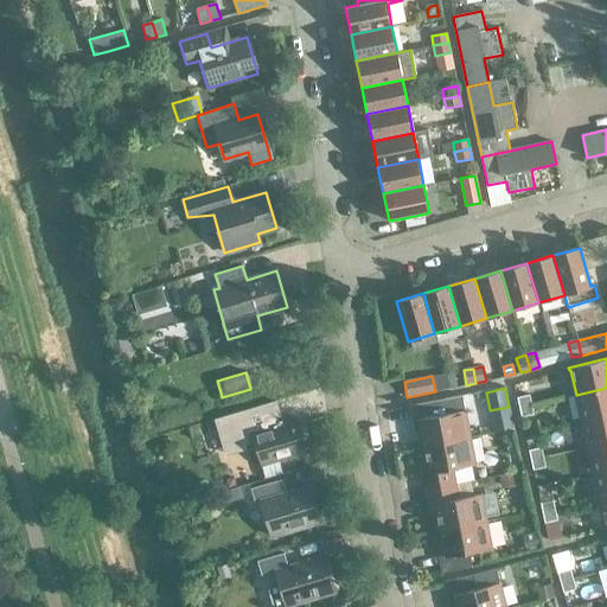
[(606,388),(576,395),(582,422),(606,415),(606,388)]
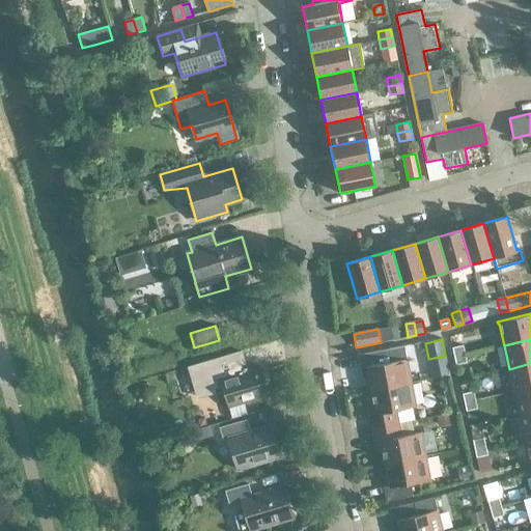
[(452,347),(454,357),(465,354),(463,345),(452,347)]
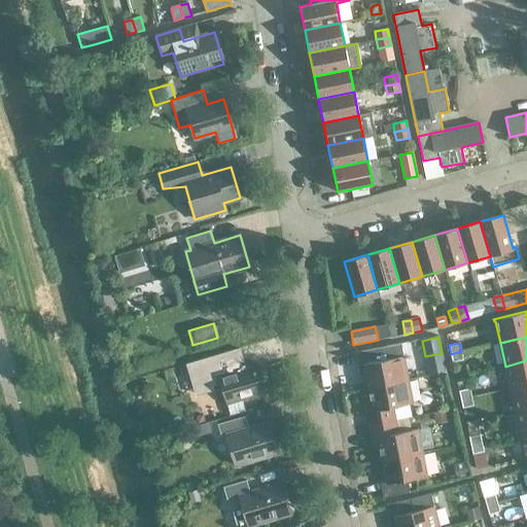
[(363,365),(367,388),(408,380),(403,356),(384,360),(381,348),(355,353),(357,366),(363,365)]
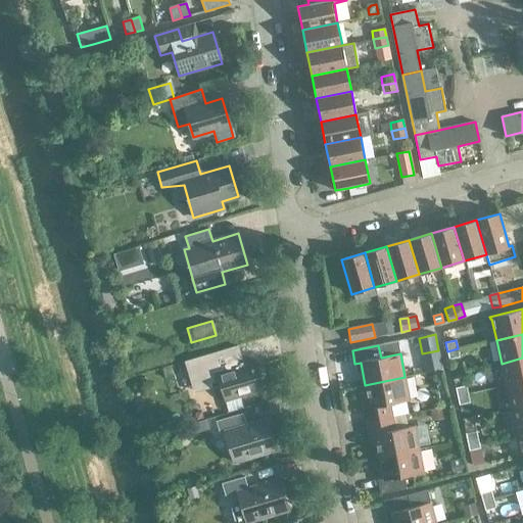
[(458,348),(447,351),(448,360),(460,358),(458,348)]
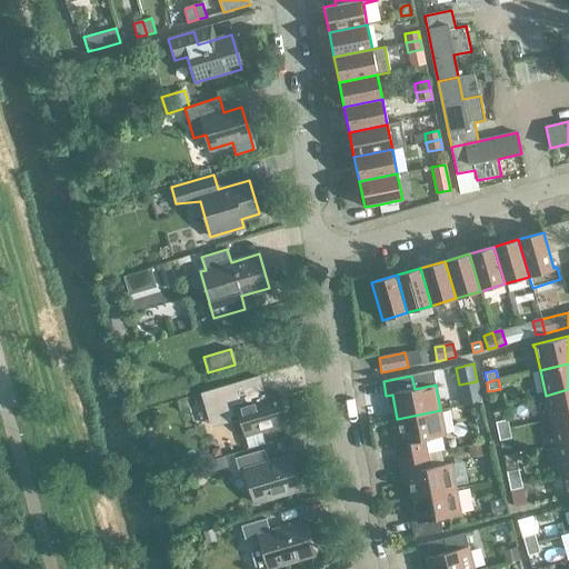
[(249,388),(215,398),(221,419),(238,415),(245,437),(288,423),(279,393),(253,401),(249,388)]
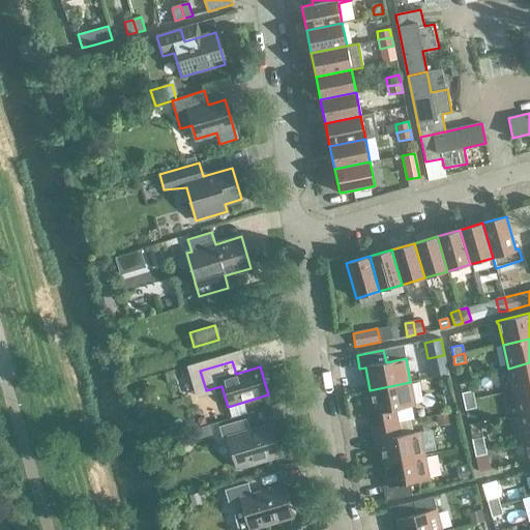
[(529,362),(508,369),(513,391),(529,387),(529,362)]
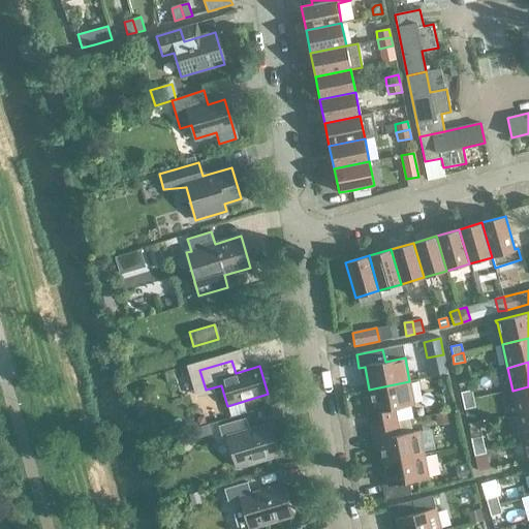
[(373,412),(368,413),(371,427),(397,422),(395,409),(414,405),(409,381),(369,390),(373,412)]
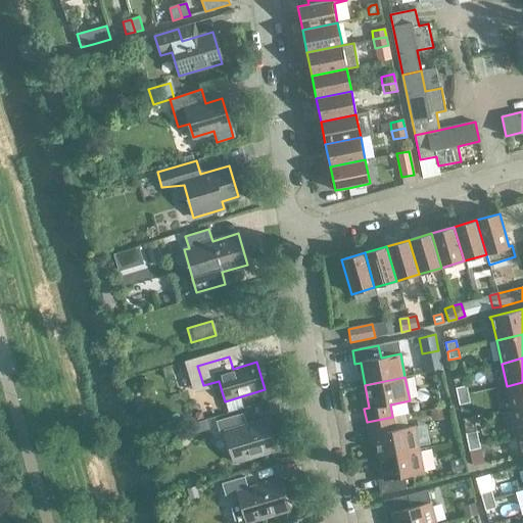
[(522,382),(507,386),(511,409),(522,406),(522,382)]
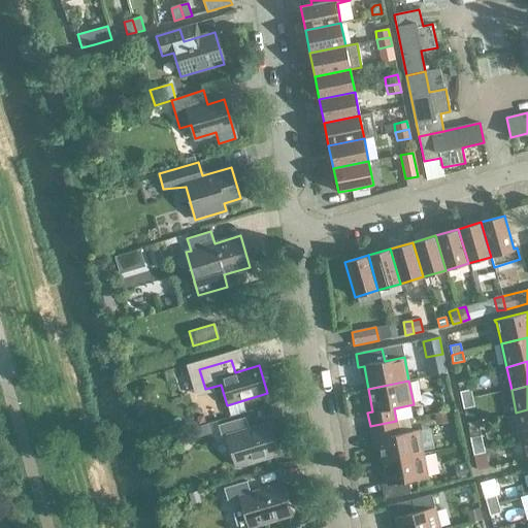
[(460,392),(461,400),(472,398),(470,389),(460,392)]
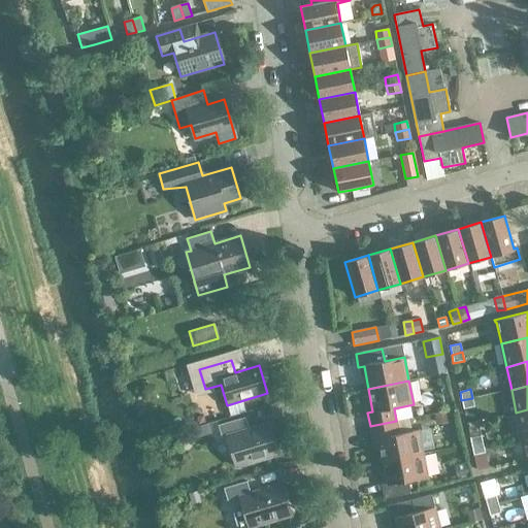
[(472,398),(461,400),(463,409),(474,406),(472,398)]
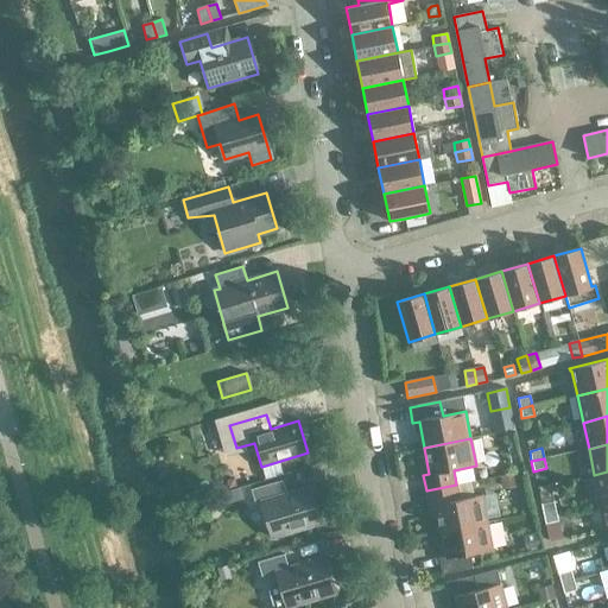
[(607,472),(594,475),(600,501),(607,499),(607,472)]
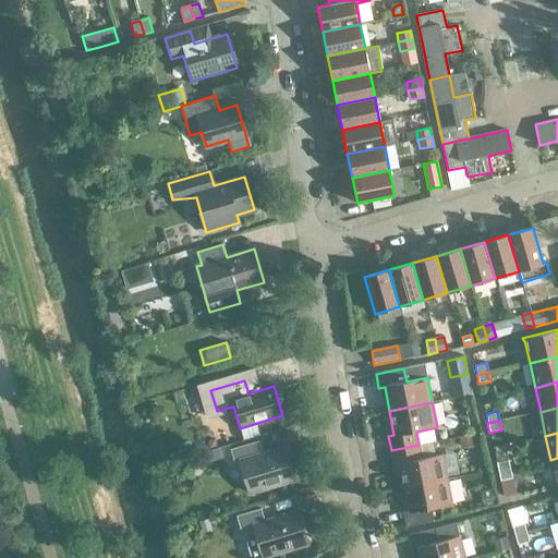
[(460,449),(474,447),(472,435),(458,437),(460,449)]
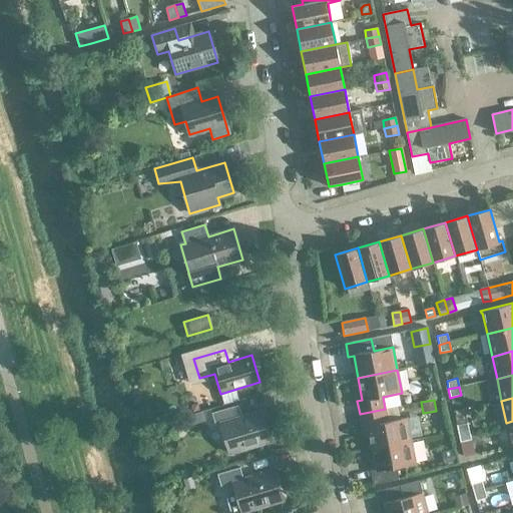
[(211,413),(214,426),(220,424),(229,454),(271,442),(262,411),(241,417),(238,405),(211,413)]
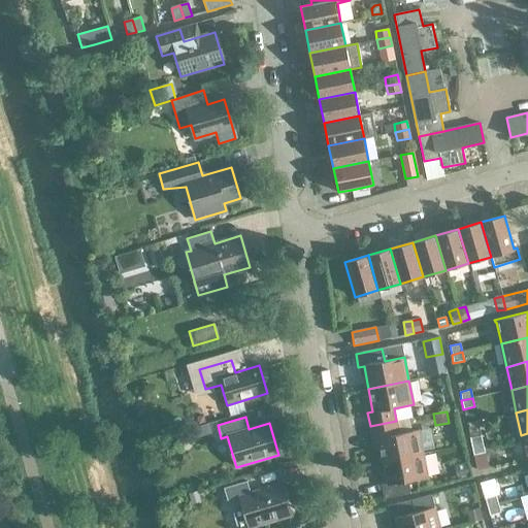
[(377,438),(383,461),(423,454),(419,430),(398,433),(396,421),(370,426),(372,439),(377,438)]
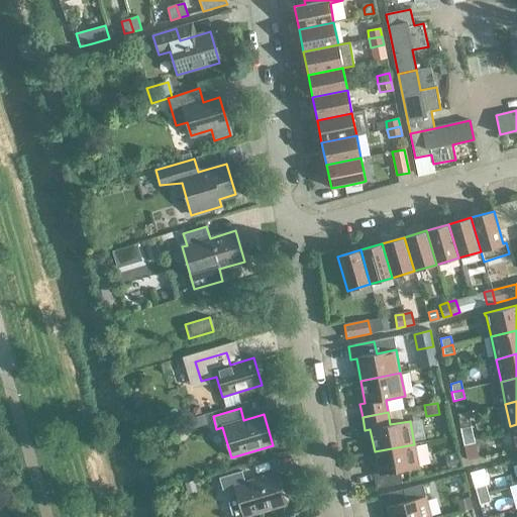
[(459,428),(461,437),(473,434),(471,426),(459,428)]
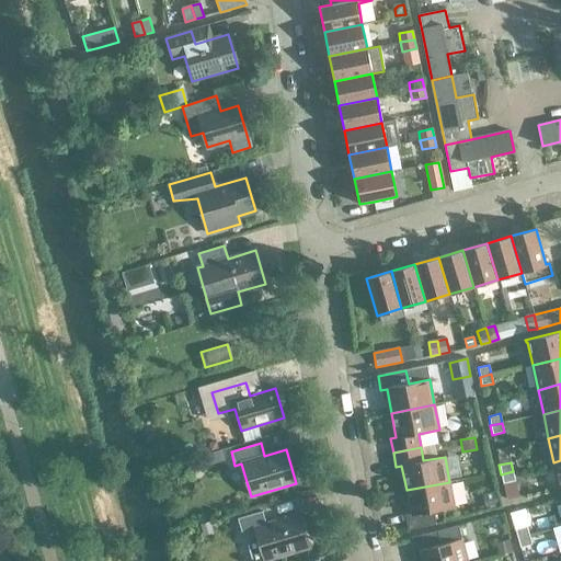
[(515,481),(513,471),(501,474),(503,483),(515,481)]
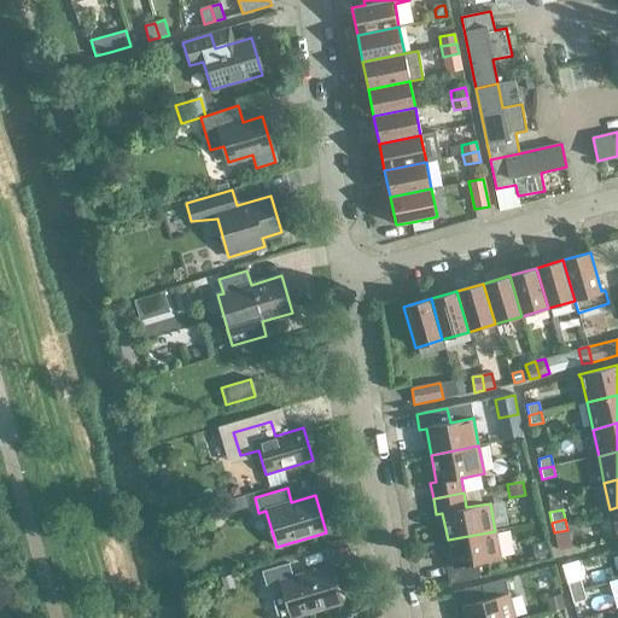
[(448,540),(450,554),(453,567),(447,569),(449,584),(481,578),(477,563),(501,559),(495,531),(448,540)]
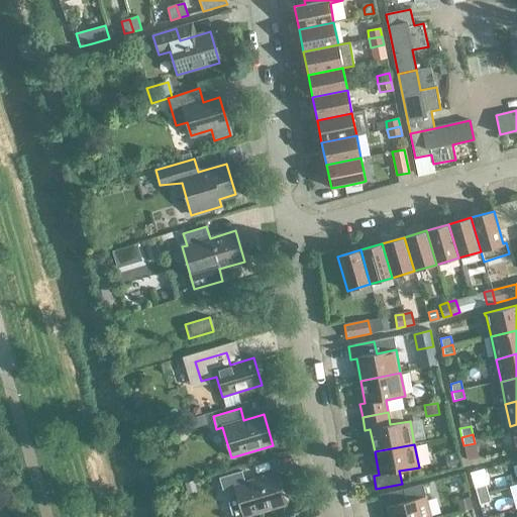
[(456,452),(444,455),(447,469),(459,466),(456,452)]
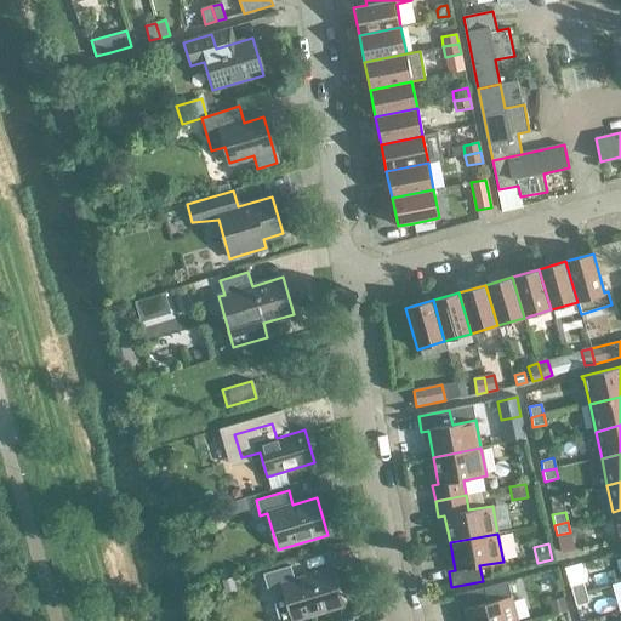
[(278,620),(291,616),(292,620),(342,607),(331,569),(295,580),(290,565),(262,574),(267,590),(281,585),(284,593),(277,596),(273,602),(278,620)]
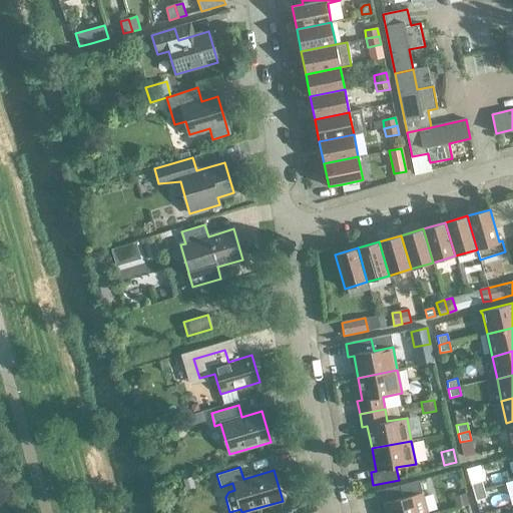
[(187,479),(184,480),(187,489),(190,488),(195,486),(192,478),(187,479)]
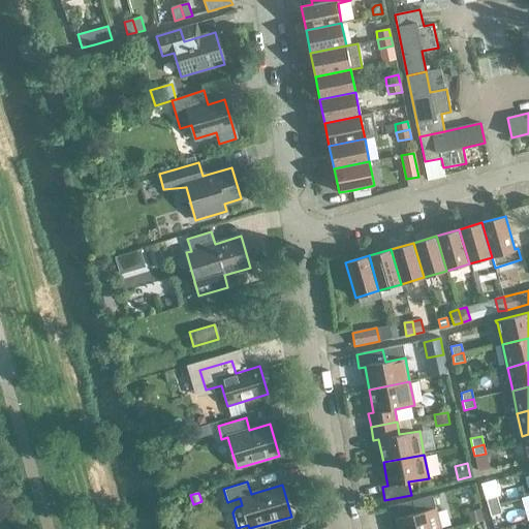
[(440,528),(432,496),(386,508),(391,521),(396,520),(398,528),(440,528)]
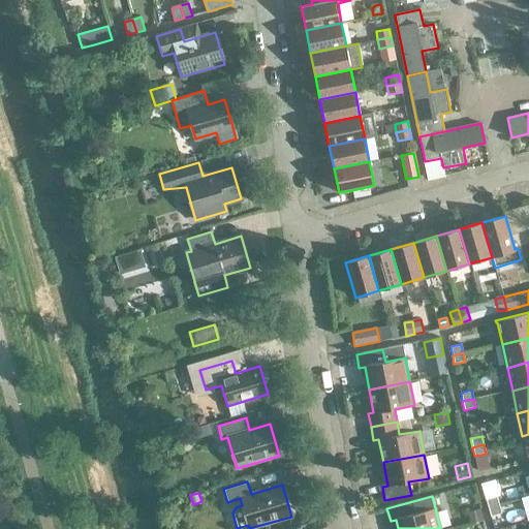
[(486,499),(488,508),(499,505),(497,496),(486,499)]
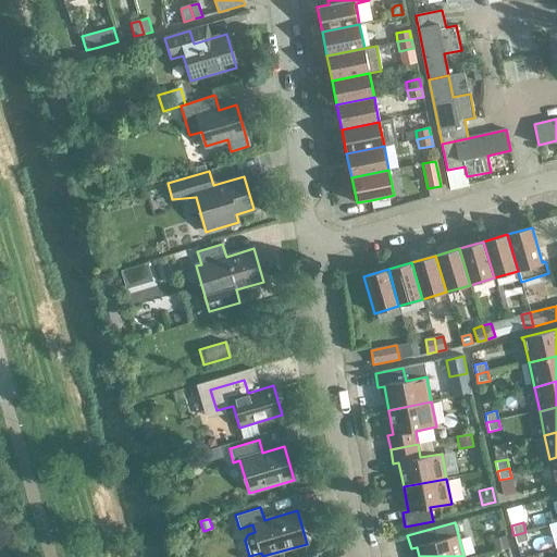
[(525,532),(514,535),(517,544),(528,541),(525,532)]
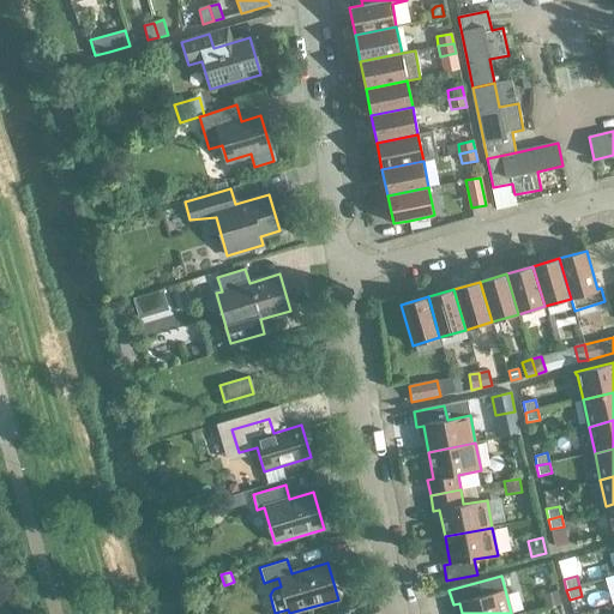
[(558,591),(543,595),(546,607),(560,603),(558,591)]
